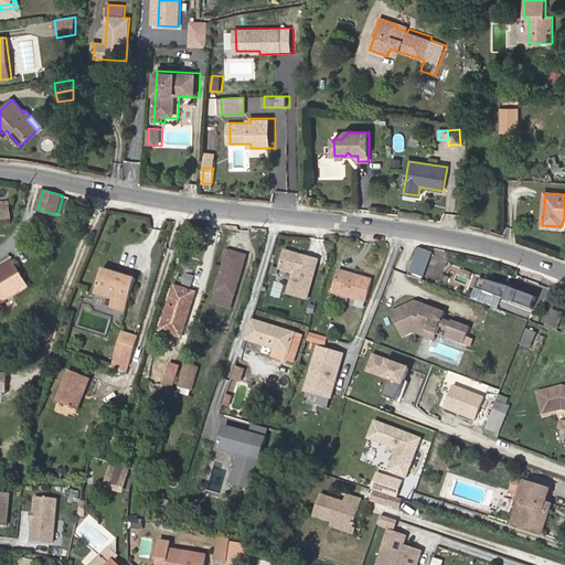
[(66,216),(72,198),(63,195),(57,214),(66,216)]
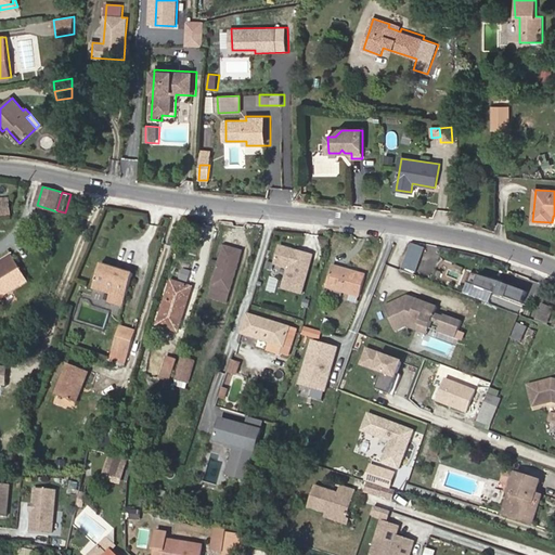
[(0,206),(11,206),(10,197),(0,197),(0,206)]
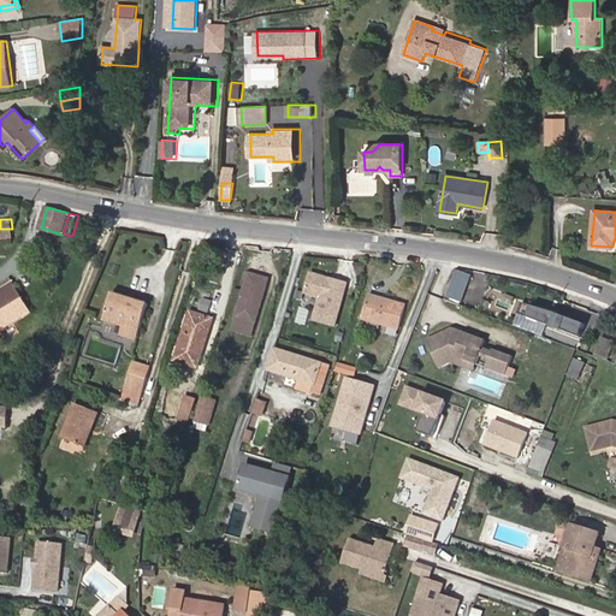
[(0,238),(12,238),(12,229),(0,229),(0,238)]
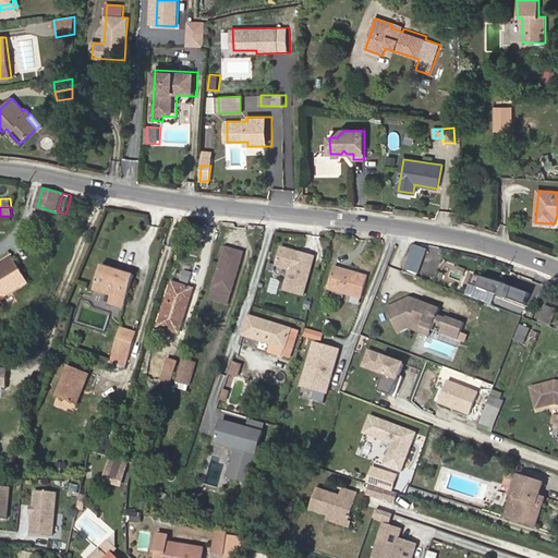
[(419,274),(427,250),(414,244),(405,269),(419,274)]
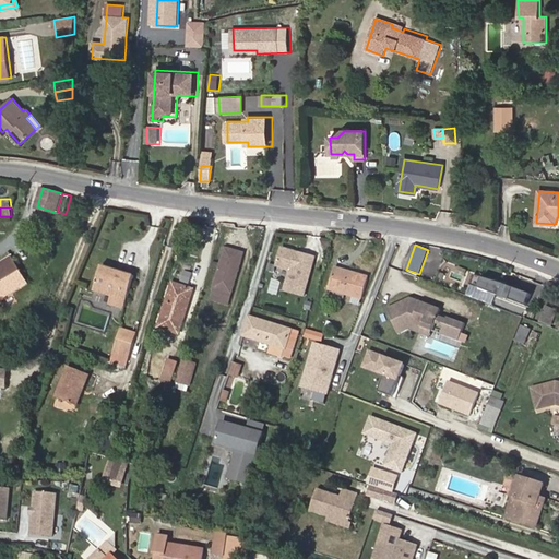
[(232,295),(244,253),(226,248),(214,289),(232,295)]
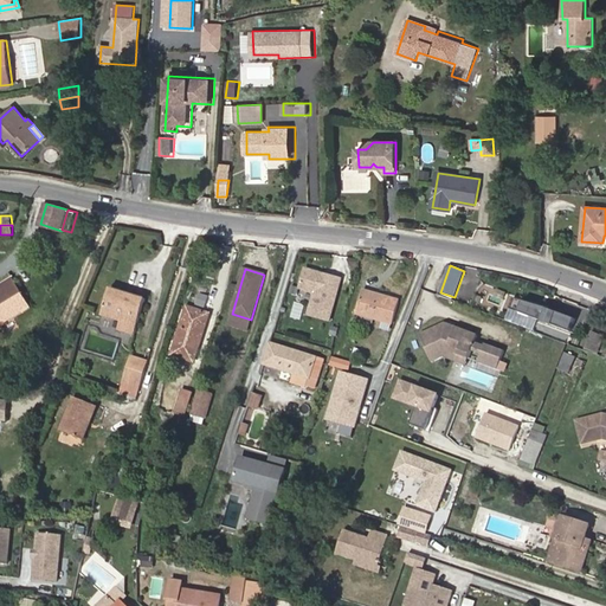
[(330,321),(342,279),(305,269),(301,289),(315,292),(309,315),(330,321)]
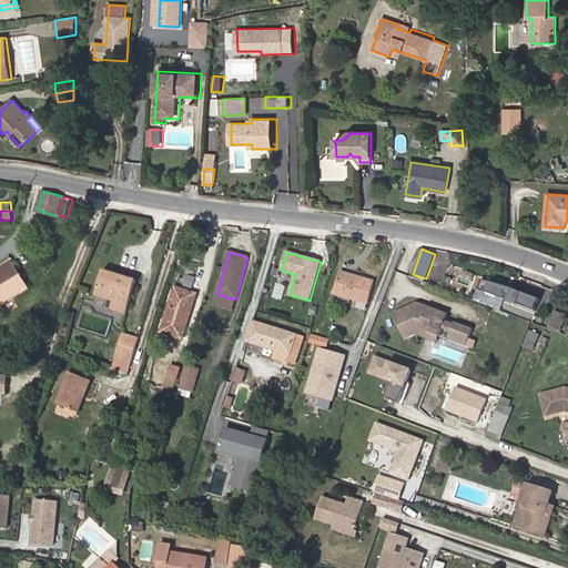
[(0,272),(14,264),(12,260),(0,266),(0,272)]
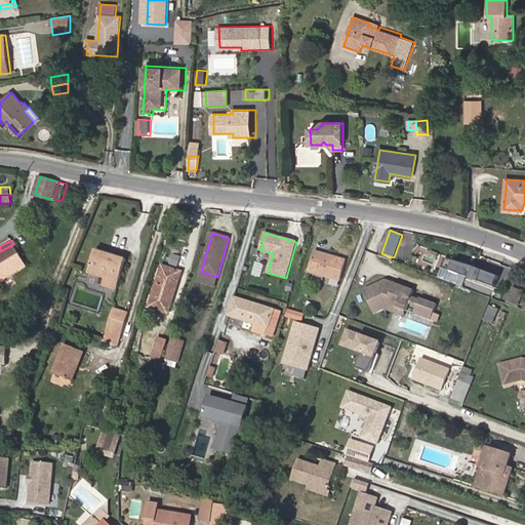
[(0,251),(0,281),(27,266),(13,244),(0,251)]
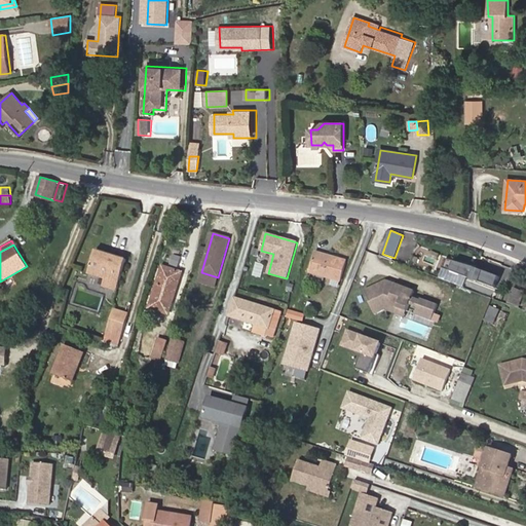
[(118,291),(127,260),(116,257),(115,260),(107,257),(108,254),(96,251),(89,273),(106,278),(103,286),(118,291)]
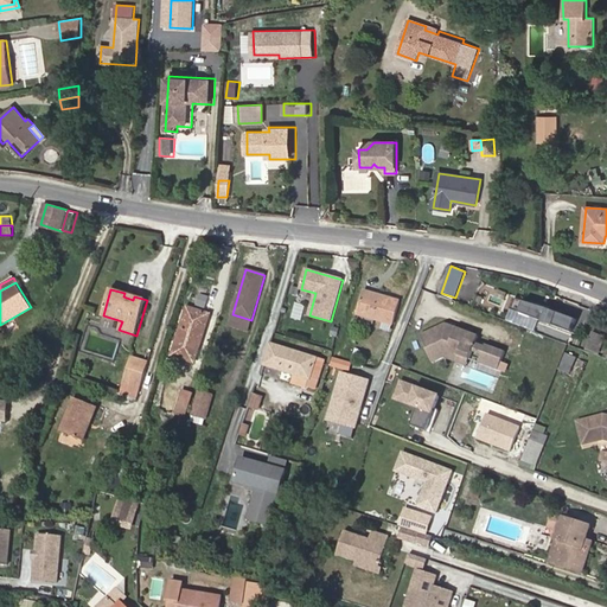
[(394,325),(401,301),(364,291),(357,313),(377,320),(375,327),(390,331),(393,324),(394,325)]
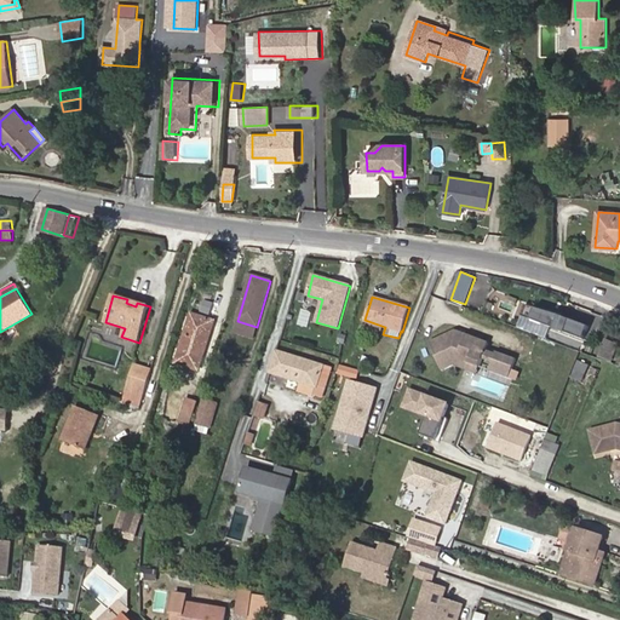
[(443,321),(445,298),(432,298),(431,320),(443,321)]
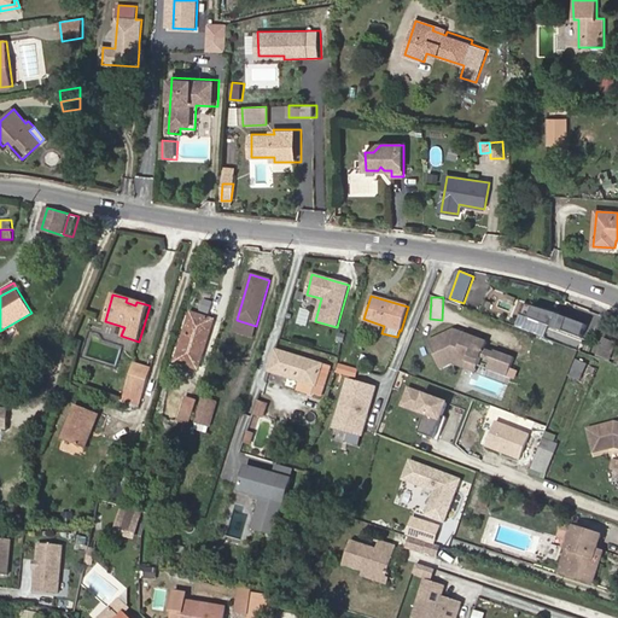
[(557,328),(557,327),(565,331),(565,332),(584,339),(589,326),(570,319),(569,320),(560,318),(561,315),(526,302),(522,315),(557,328)]
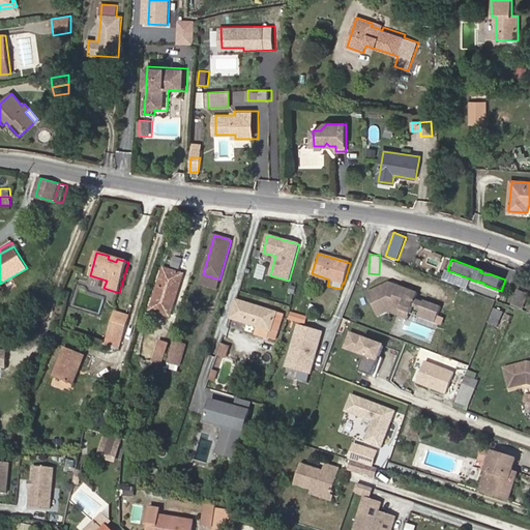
[(255,277),(263,280),(266,266),(258,265),(255,277)]
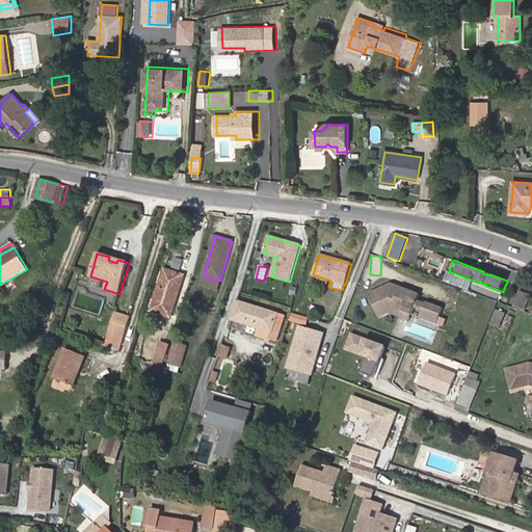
[(171,318),(184,275),(169,270),(164,269),(152,309),(153,312),(171,318)]
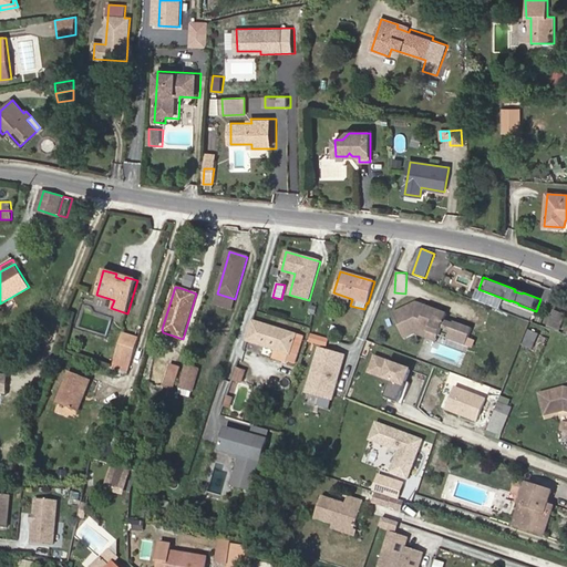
[(232,309),(235,299),(217,294),(214,305),(232,309)]
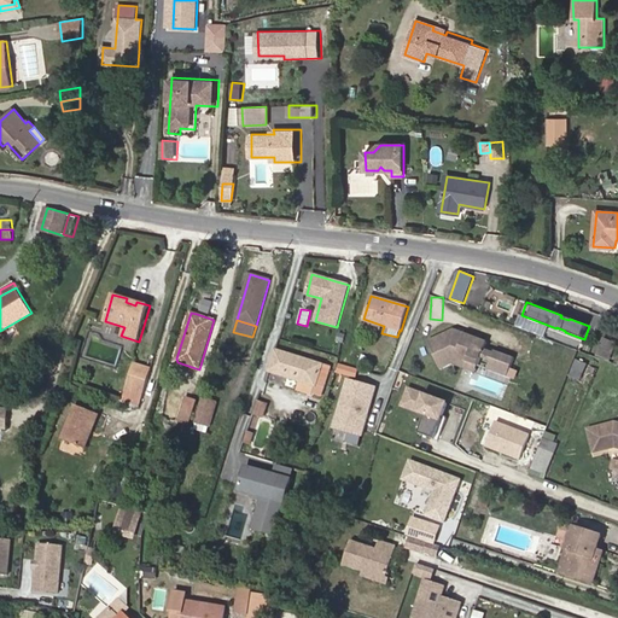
[(485,349),(488,342),(455,330),(429,342),(438,363),(453,356),(476,366),(478,367),(482,357),(491,361),(488,369),(508,377),(516,359),(495,350),(494,353),(485,349)]
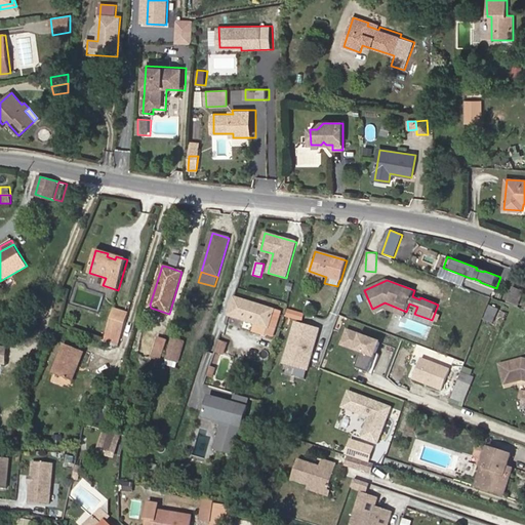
[(521,300),(524,292),(513,286),(509,295),(507,301),(518,307),(521,300)]
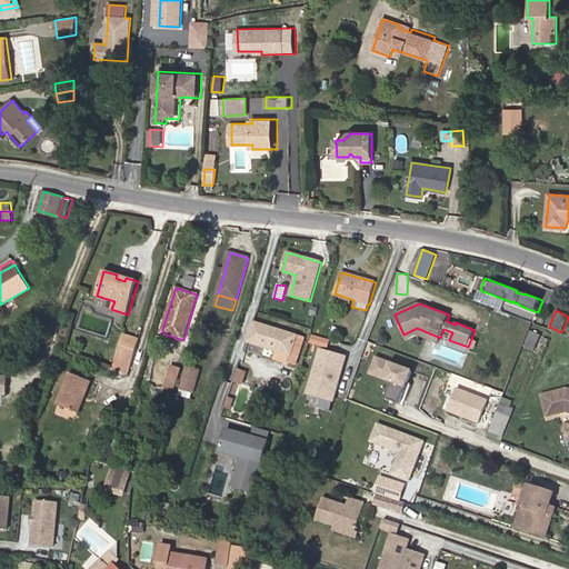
[(369,327),(373,316),(365,313),(361,325),(369,327)]
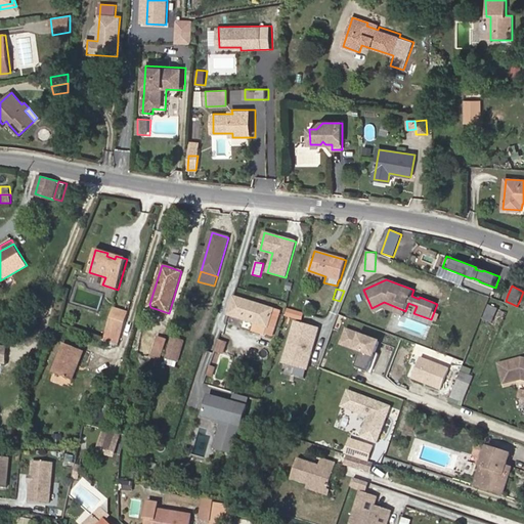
[(273,336),(281,311),(274,309),(234,297),(228,314),(256,323),(268,326),(266,333),(273,336)]
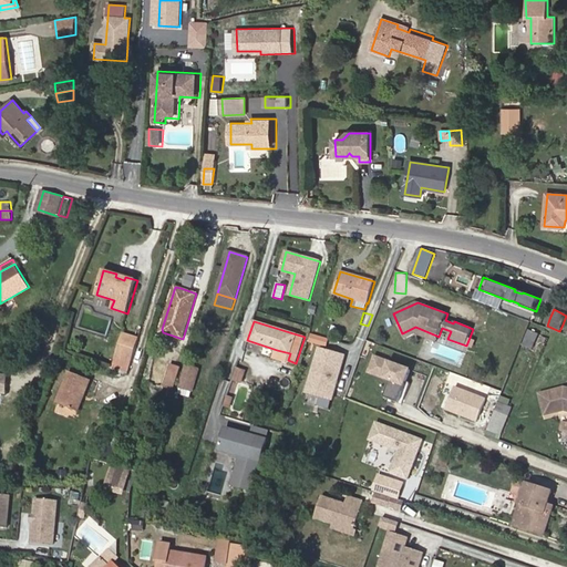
[(436,336),(415,327),(402,333),(405,339),(415,333),(436,342),(439,337),(436,336)]
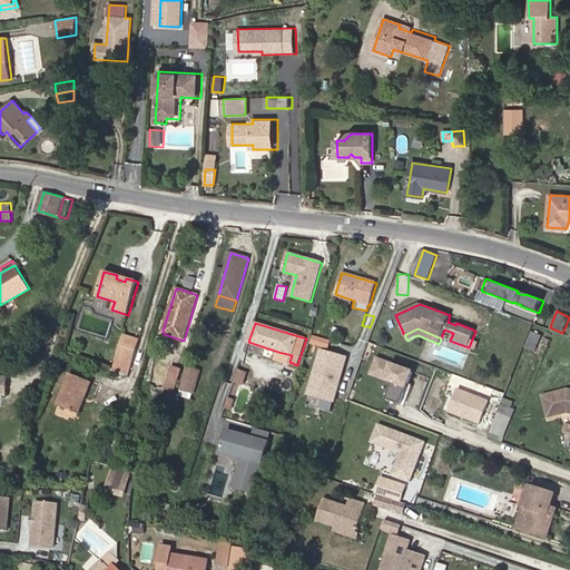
[(530,331),(526,349),(539,352),(543,334),(530,331)]
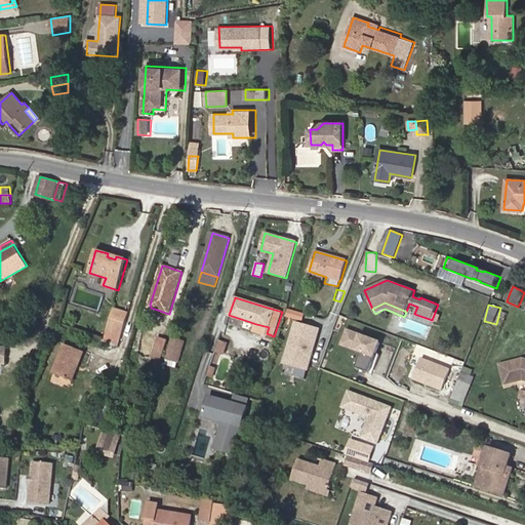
[(123,332),(128,313),(116,309),(110,328),(123,332)]
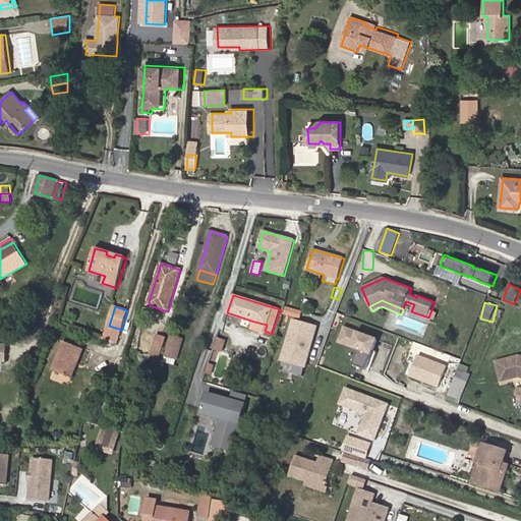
[(265,331),(267,325),(254,322),(252,329),(265,333),(265,331)]
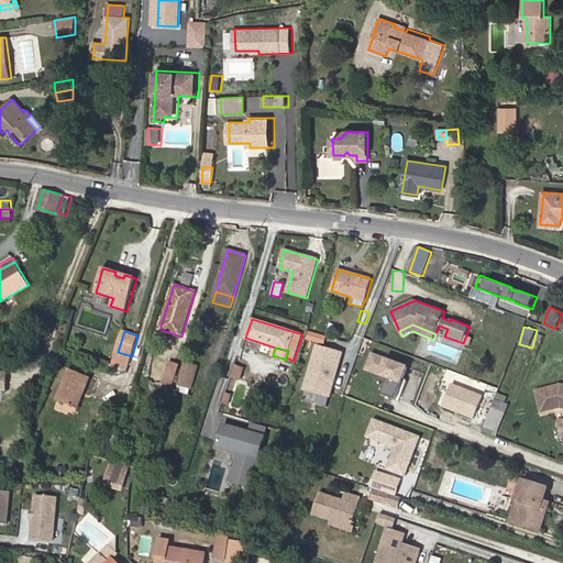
[(409,365),(371,351),(363,371),(386,379),(379,395),(396,400),(409,365)]
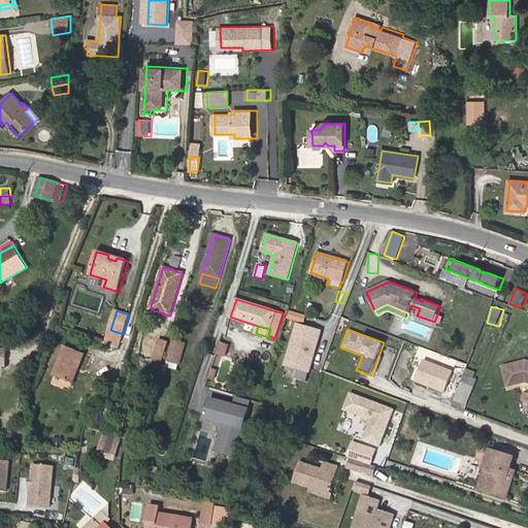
[(121,343),(124,334),(110,330),(107,339),(121,343)]
